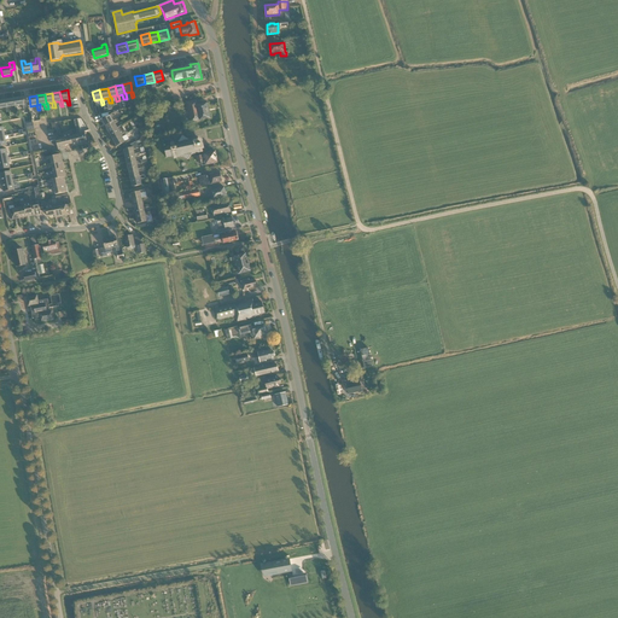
[(16,106),(17,106),(23,105),(23,109),(27,109),(25,104),(24,104),(24,97),(15,99),(16,106)]
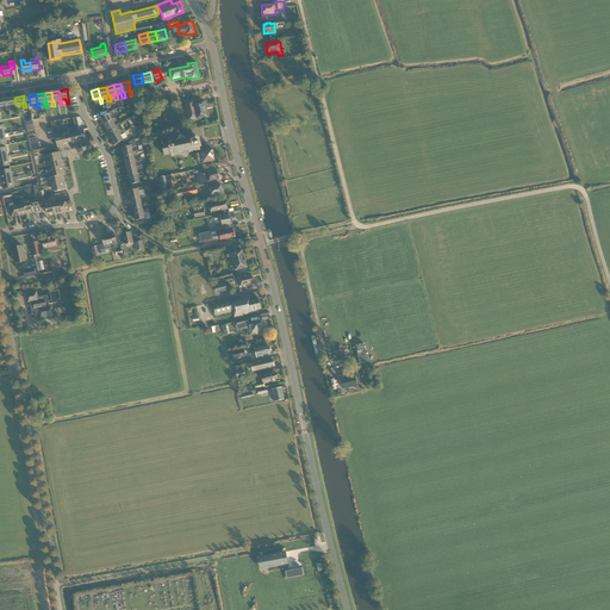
[(16,105),(14,98),(6,99),(7,106),(8,106),(14,105),(14,109),(18,109),(17,105),(16,105)]
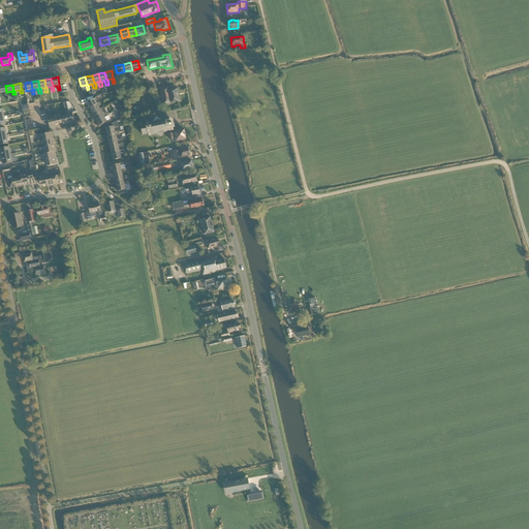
[(167,87),(167,86),(160,87),(163,104),(180,101),(177,88),(168,90),(167,87)]
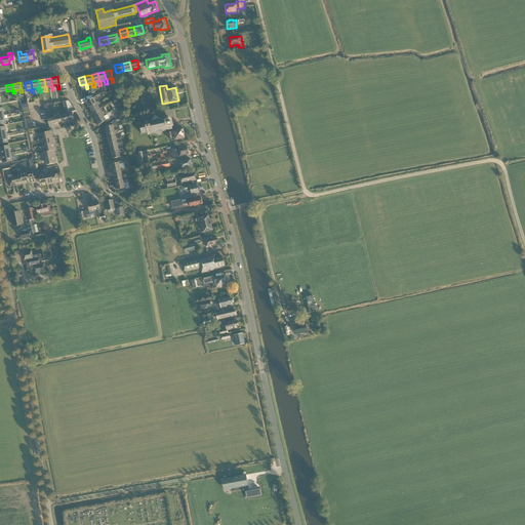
[(86,102),(89,108),(96,104),(96,103),(94,99),(98,97),(97,95),(93,97),(93,98),(92,98),(86,102)]
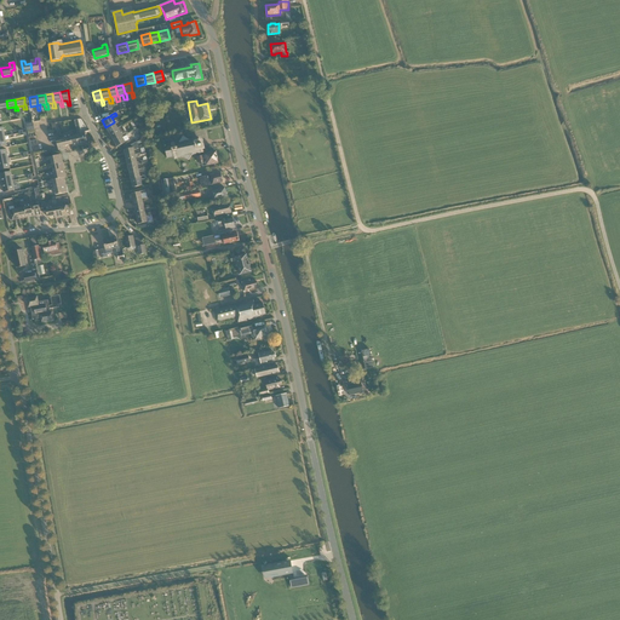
[(114,122),(105,127),(109,133),(118,130),(118,128),(115,124),(120,122),(119,119),(114,121),(114,122)]
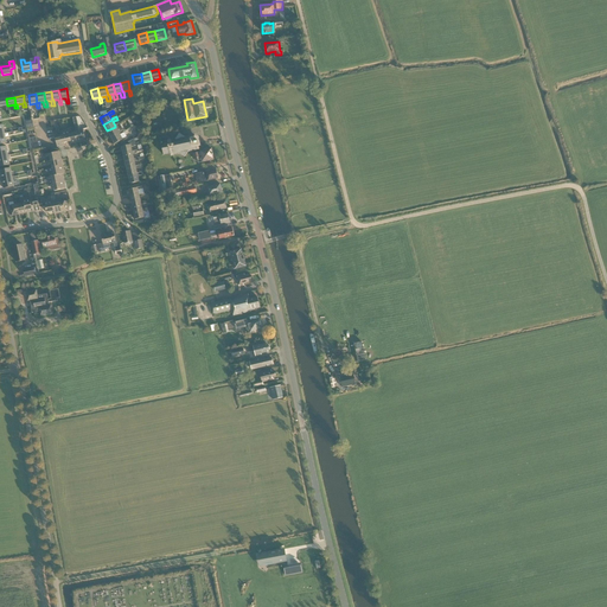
[(123,131),(123,132),(125,131),(123,128),(122,128),(120,123),(115,126),(115,127),(107,131),(112,138),(119,133),(123,131)]
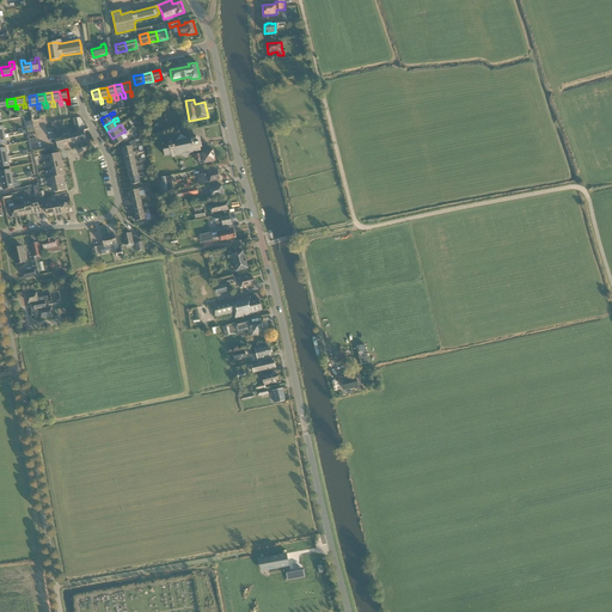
[(77,133),(79,144),(86,142),(84,132),(79,133),(78,127),(75,128),(77,133)]
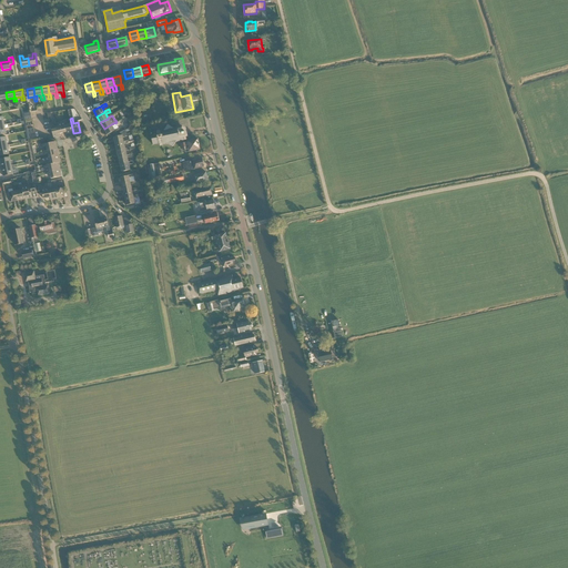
[(67,132),(67,134),(73,133),(71,123),(67,124),(66,119),(63,120),(63,121),(64,122),(67,132)]
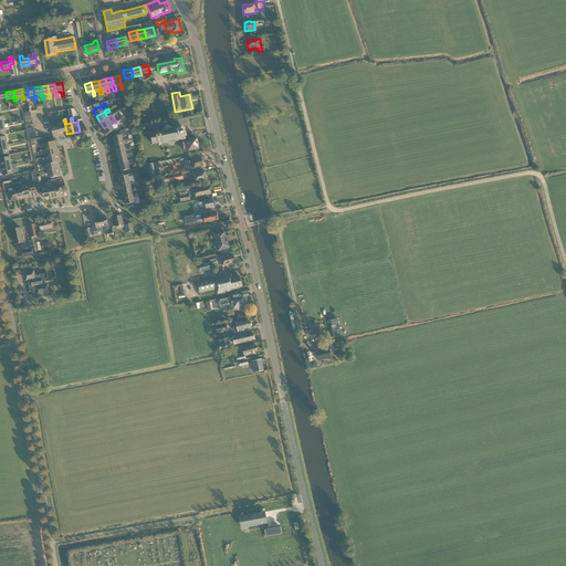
[(60,134),(66,132),(64,122),(63,121),(56,122),(58,126),(60,134)]
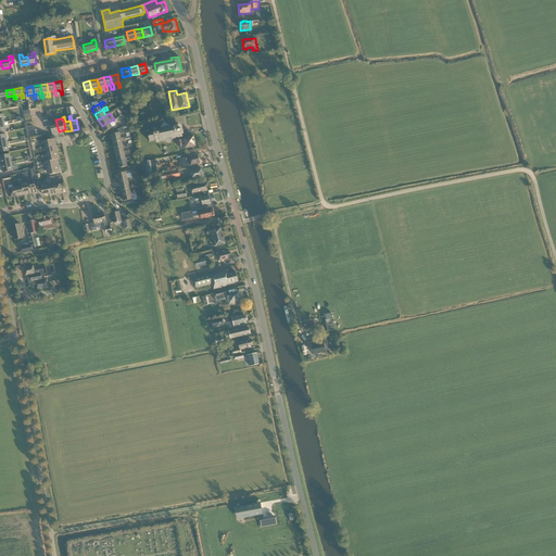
[(57,124),(52,125),(52,119),(49,121),(52,135),(59,134),(59,131),(57,124)]
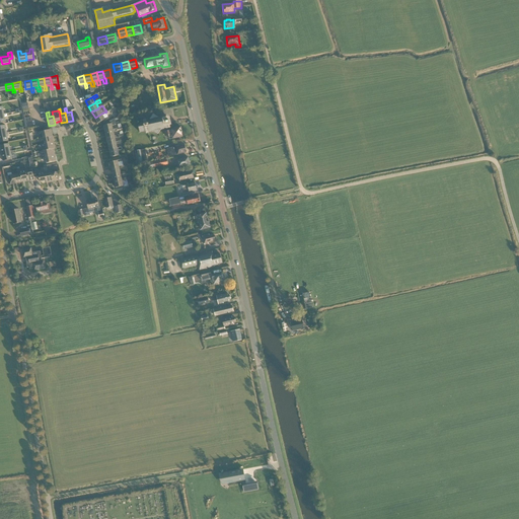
[(101,114),(95,118),(98,124),(105,120),(102,116),(106,114),(105,113),(105,112),(101,114)]
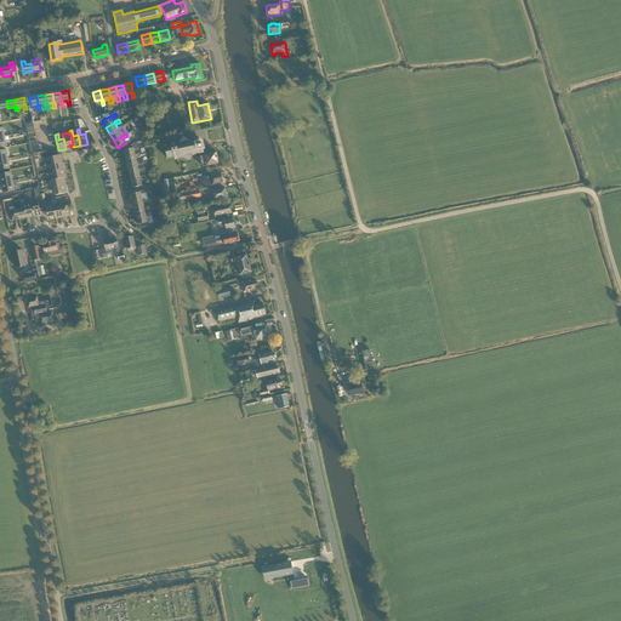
[(188,140),(183,136),(180,142),(175,142),(171,140),(164,141),(165,148),(167,159),(177,157),(178,159),(183,158),(188,160),(192,155),(201,154),(200,147),(203,147),(201,143),(199,144),(198,137),(188,140)]
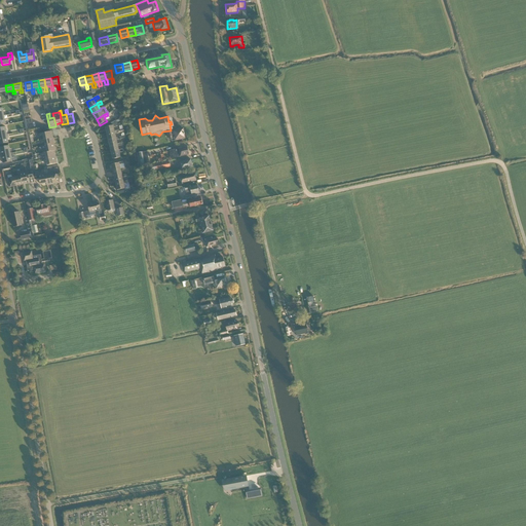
[(105,127),(107,134),(115,132),(114,127),(118,126),(116,120),(112,122),(113,125),(105,127)]
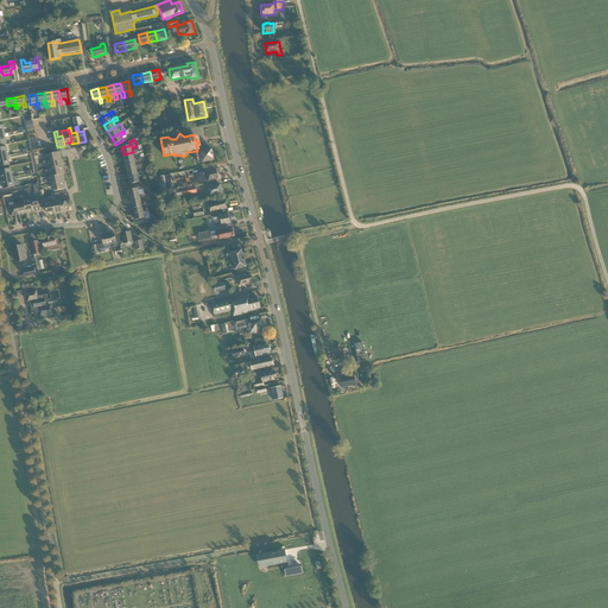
[(214,160),(211,149),(200,151),(200,153),(194,154),(195,159),(198,158),(198,163),(202,162),(202,163),(214,160)]
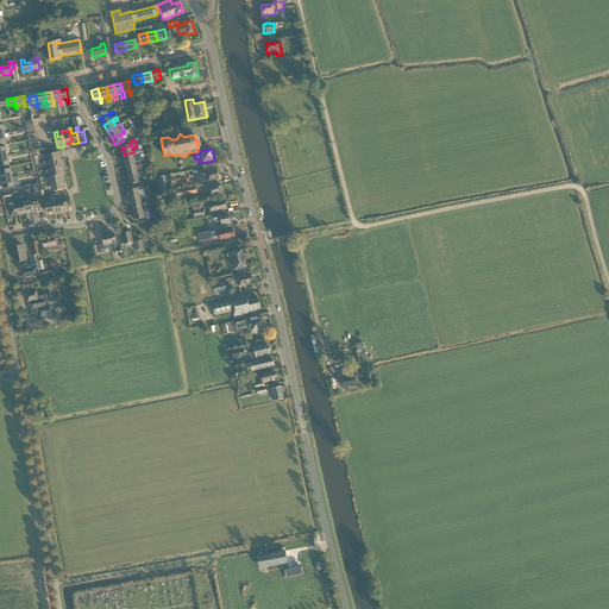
[(135,161),(135,159),(133,155),(138,154),(137,151),(133,152),(124,155),(125,162),(135,161)]
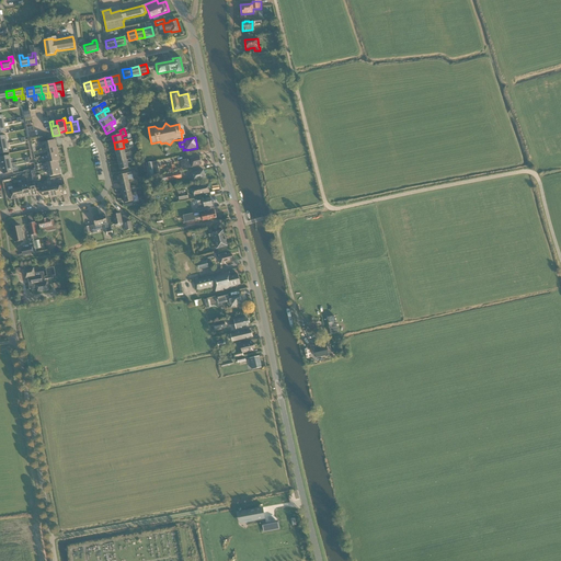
[(45,145),(46,149),(57,147),(55,140),(41,144),(41,146),(45,145)]
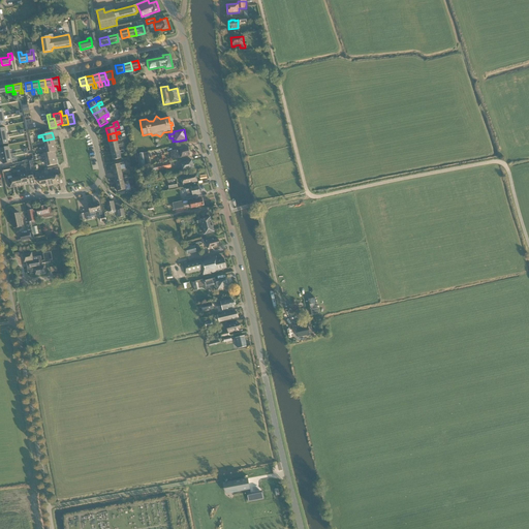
[(7,135),(0,136),(0,145),(8,144),(7,135)]
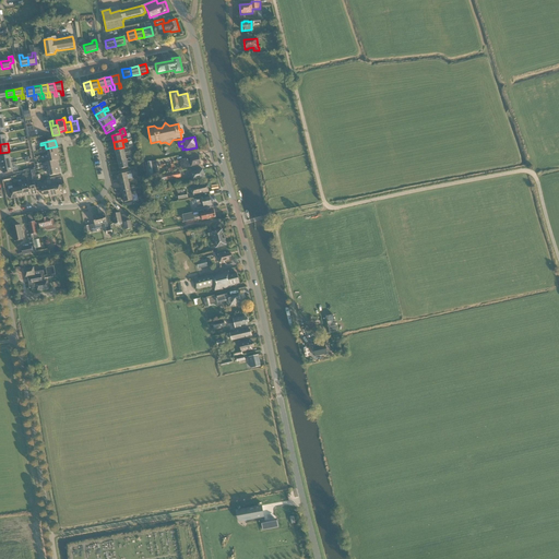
[(123,147),(115,149),(117,155),(125,154),(125,153),(123,149),(128,147),(128,145),(123,146),(123,147)]
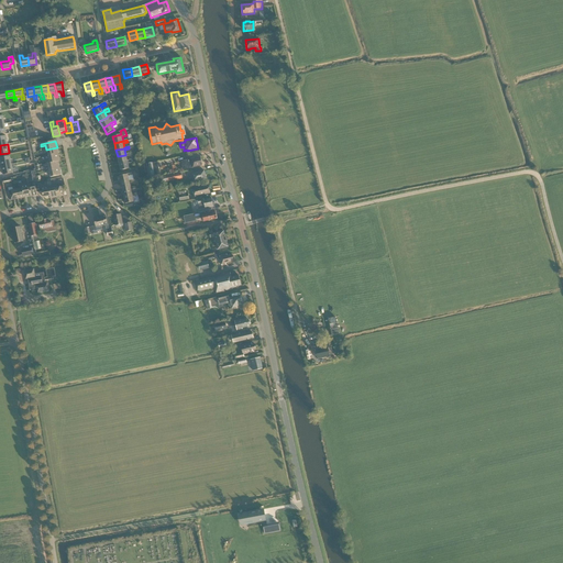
[(47,152),(48,156),(58,154),(57,147),(46,150),(42,151),(43,153),(47,152)]
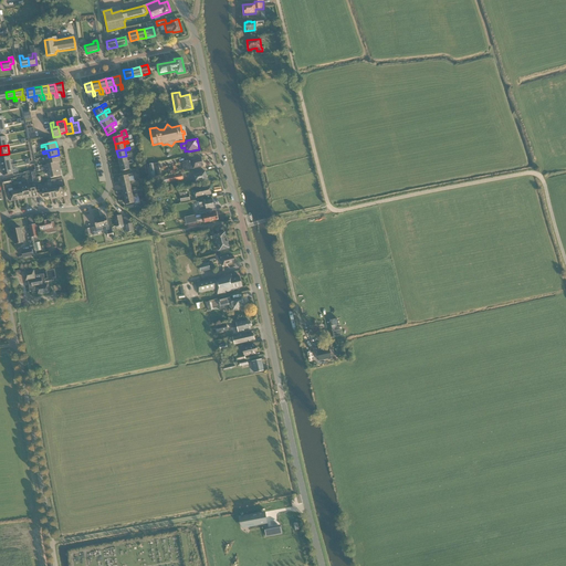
[(126,156),(118,157),(119,165),(128,163),(128,161),(127,157),(132,156),(130,154),(126,155),(126,156)]
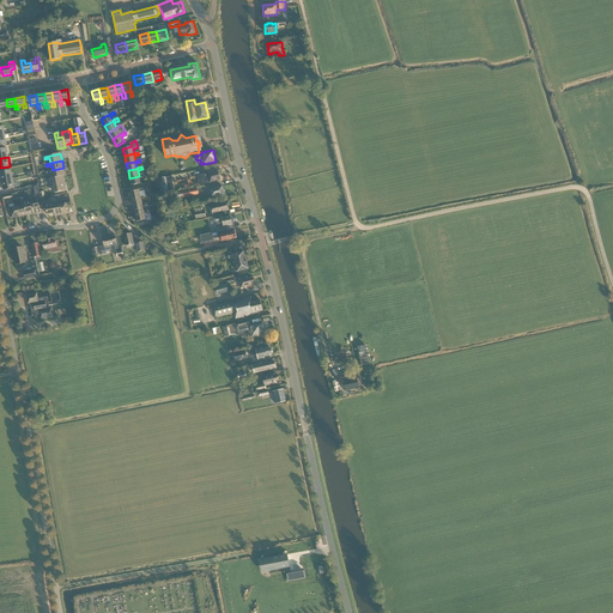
[(53,173),(54,177),(64,176),(66,175),(64,168),(53,170),(47,171),(48,174),(53,173)]
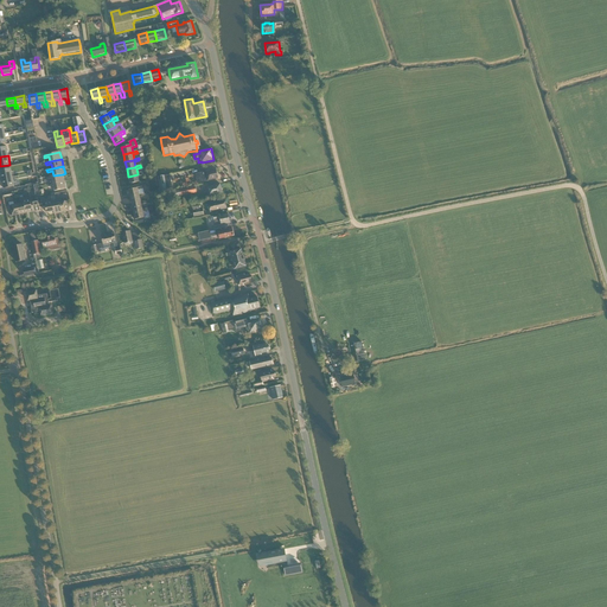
[(11,168),(0,170),(0,171),(1,179),(12,177),(11,168)]
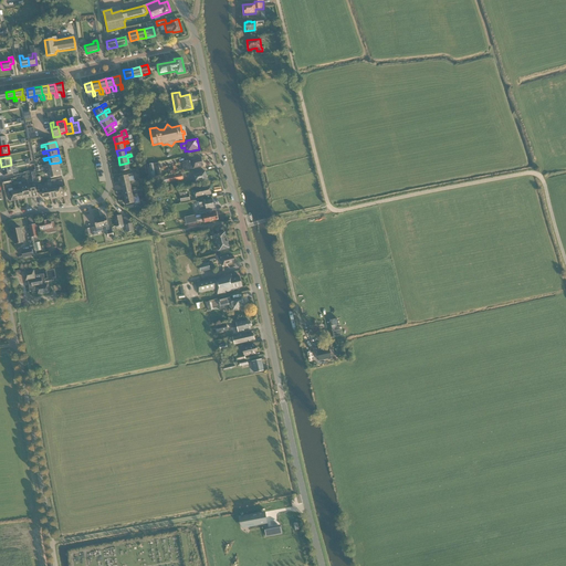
[(187,160),(189,169),(194,168),(203,166),(201,157),(191,160),(187,160)]
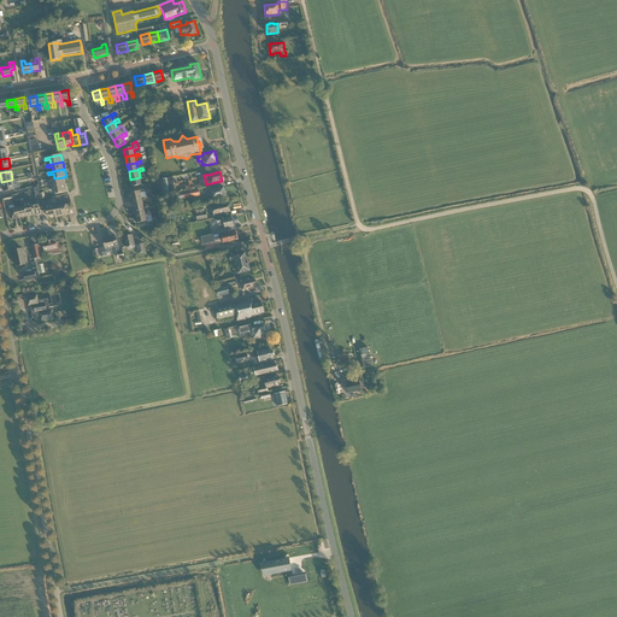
[(140,177),(130,180),(133,187),(141,184),(140,178),(145,177),(145,175),(140,176),(140,177)]
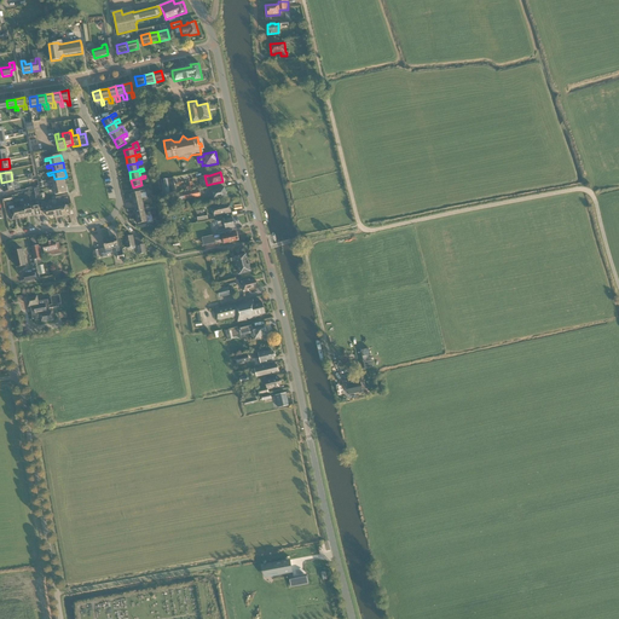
[(167,179),(160,180),(163,196),(171,195),(167,179)]
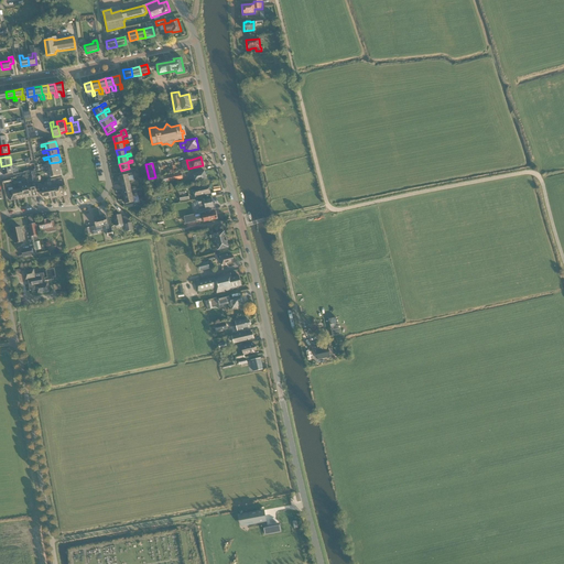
[(11,164),(1,166),(3,175),(13,173),(11,164)]
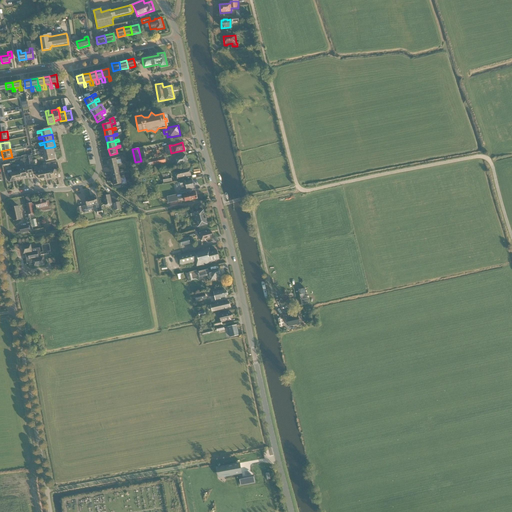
[(55,159),(54,153),(44,155),(40,155),(41,158),(45,157),(46,161),(55,159)]
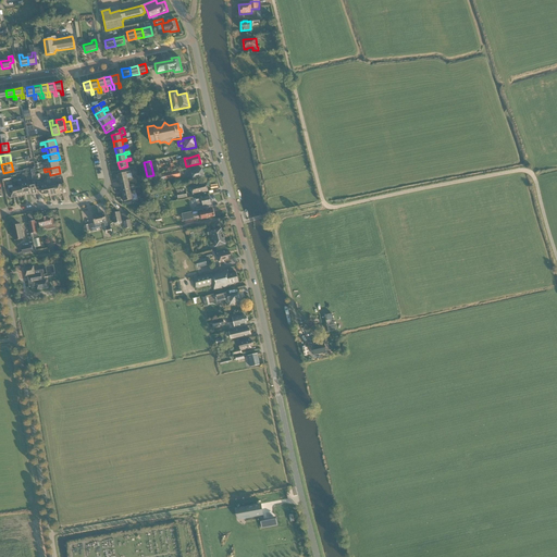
[(203,176),(201,169),(190,172),(192,180),(203,176)]
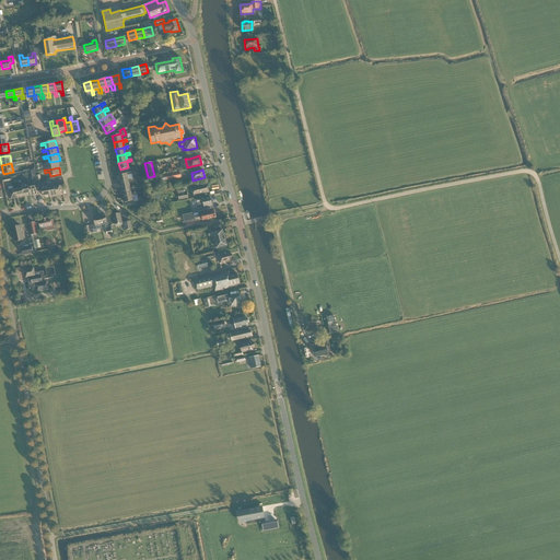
[(128,179),(127,175),(131,174),(131,172),(126,173),(127,174),(118,175),(120,183),(128,181),(128,179)]
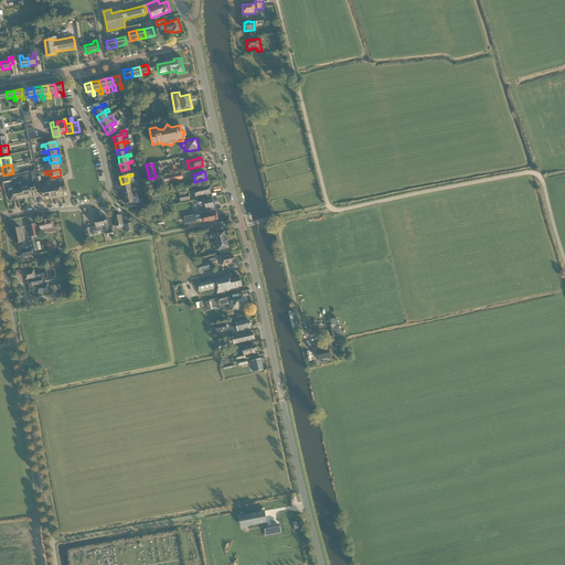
[(182,179),(181,173),(163,178),(164,183),(182,179)]
